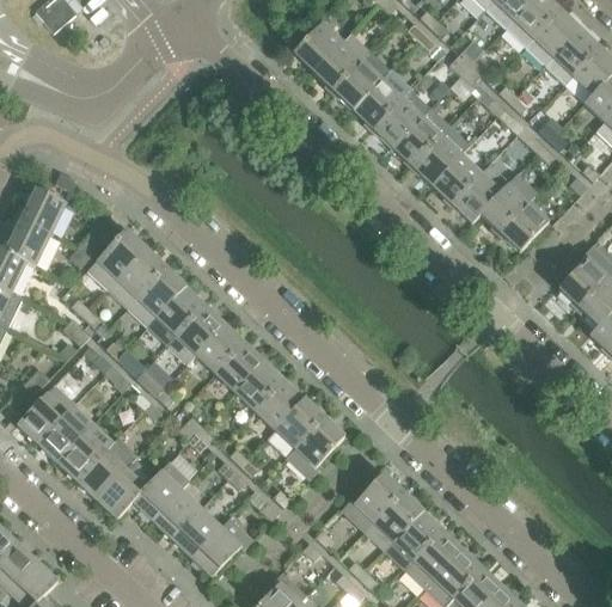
[(53,32),(75,14),(62,0),(47,0),(35,11),(53,32)]
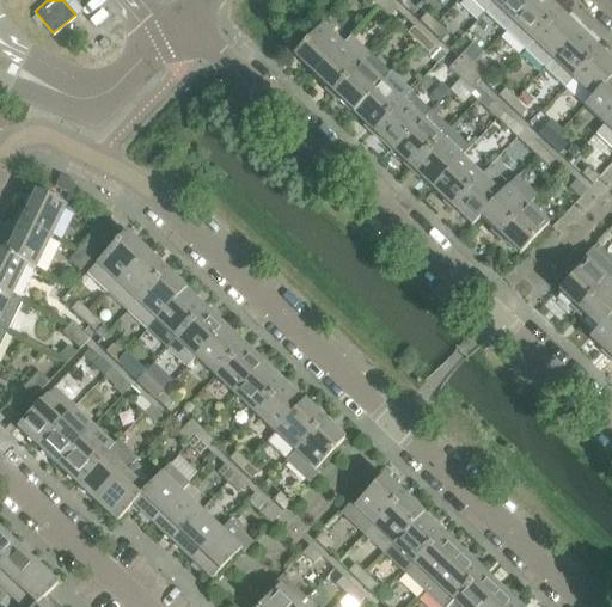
[(396,7),(389,0),(381,0),(378,4),(389,14),(396,7)]
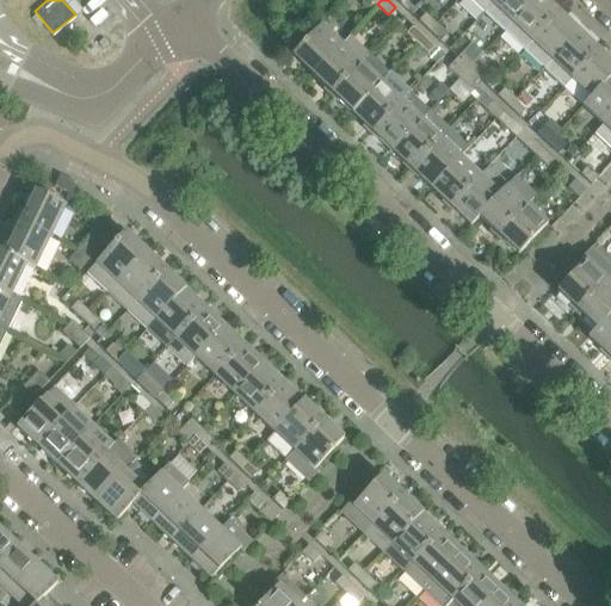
[(504,29),(530,0),(494,0),(493,1),(485,10),(504,29)]
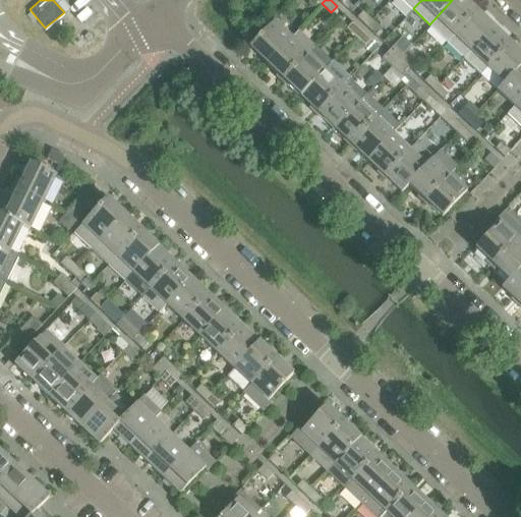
[(452,0),(429,24),(447,41),(476,9),(466,0),(452,0)]
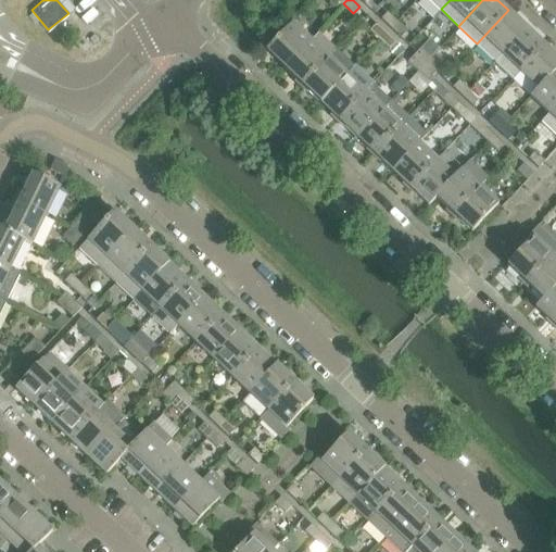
[(380,16),(391,26),(397,20),(387,10),(380,16)]
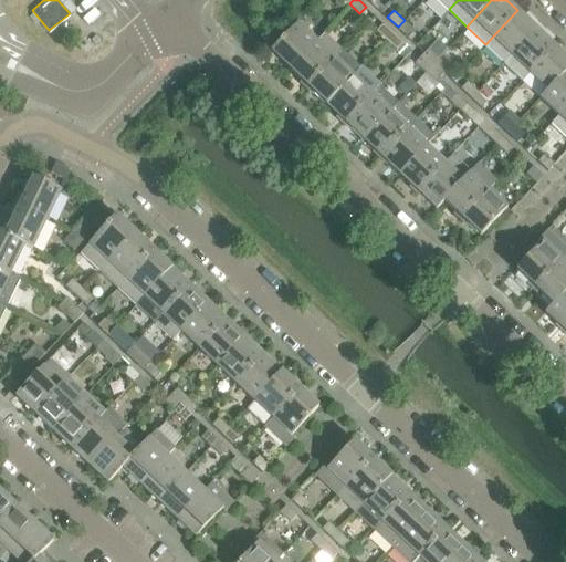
[(485,44),(504,61),(536,27),(517,10),(485,44)]
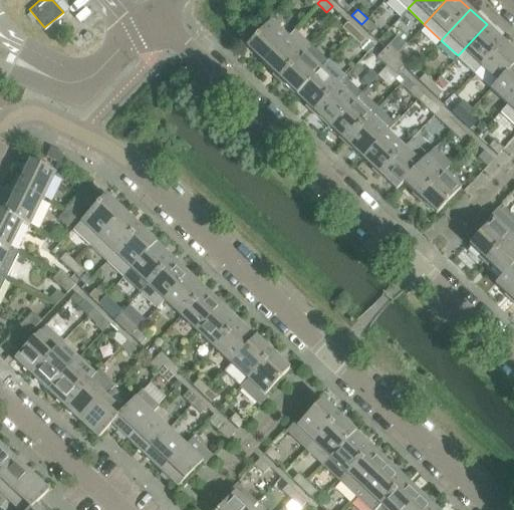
[(361,24),(370,33),(376,26),(367,18),(361,24)]
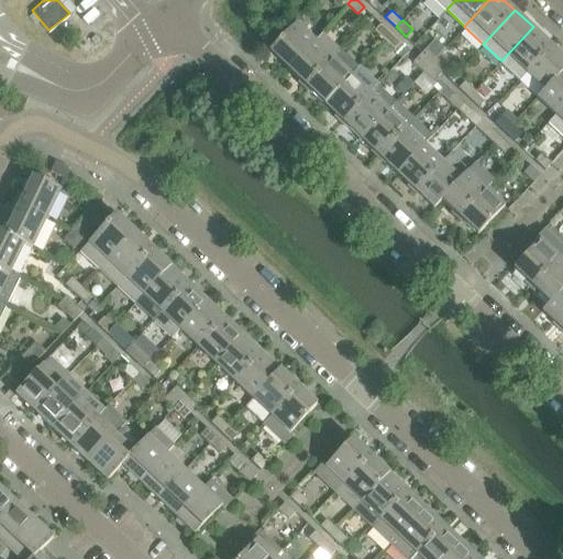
[(288,67),(315,39),(296,21),(269,50),(288,67)]
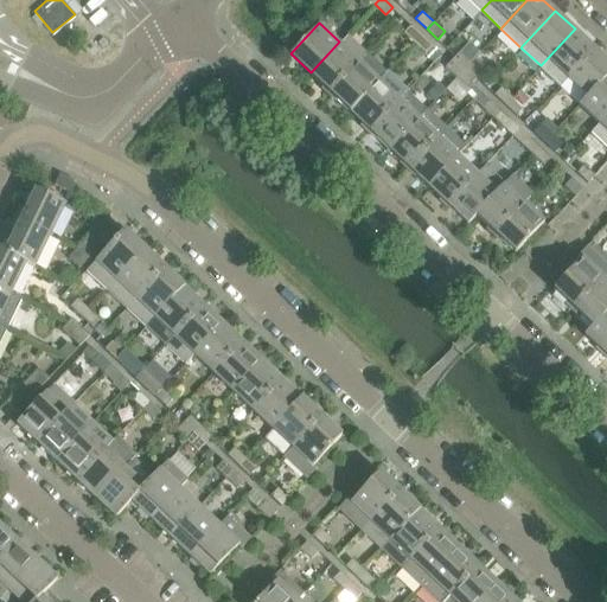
[(403,31),(414,42),(421,33),(410,24),(403,31)]
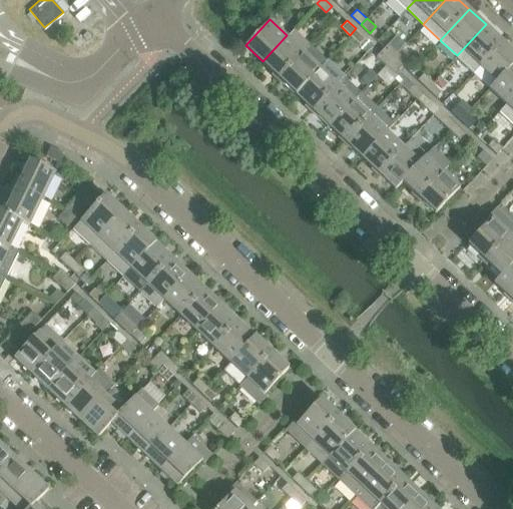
[(473,71),(480,64),(502,40),(486,24),(457,55),(473,71)]
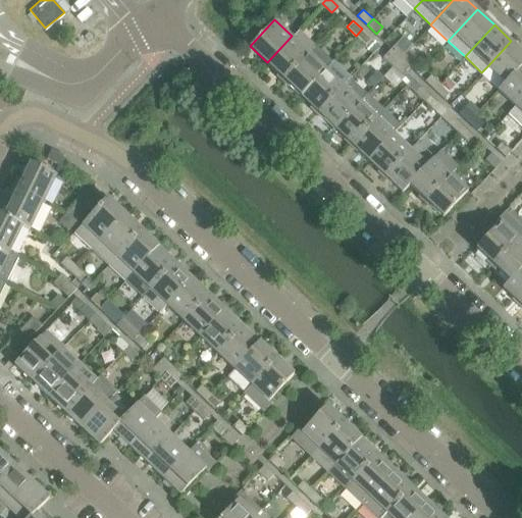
[(292,36),(267,62),(283,79),(308,52),(316,44),(299,29),(292,36)]
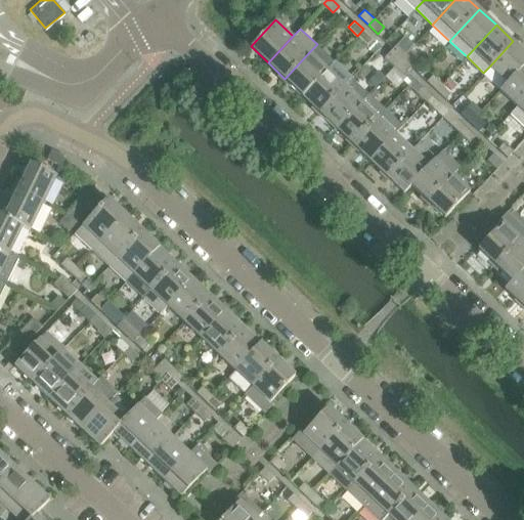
[(366,44),(373,38),(363,29),(357,36),(366,44)]
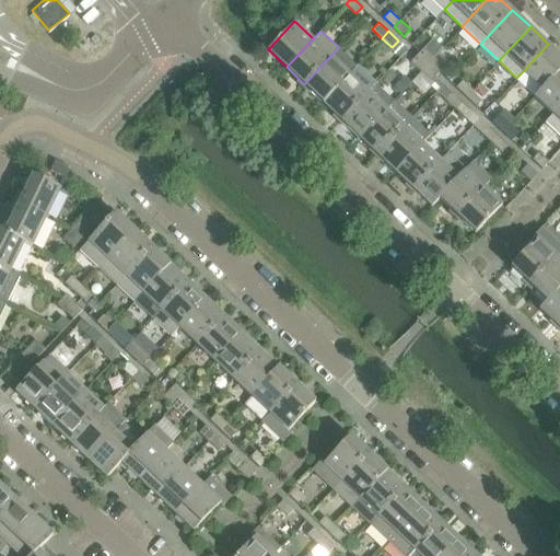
[(534,94),(535,95),(559,69),(559,68),(559,55),(548,44),(524,70),(541,87),(534,94)]
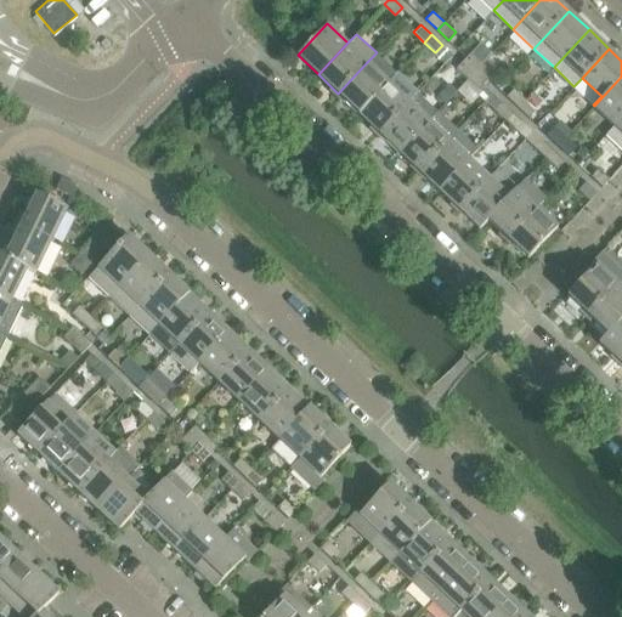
[(470,52),(467,56),(463,60),(475,71),(481,63),(470,52)]
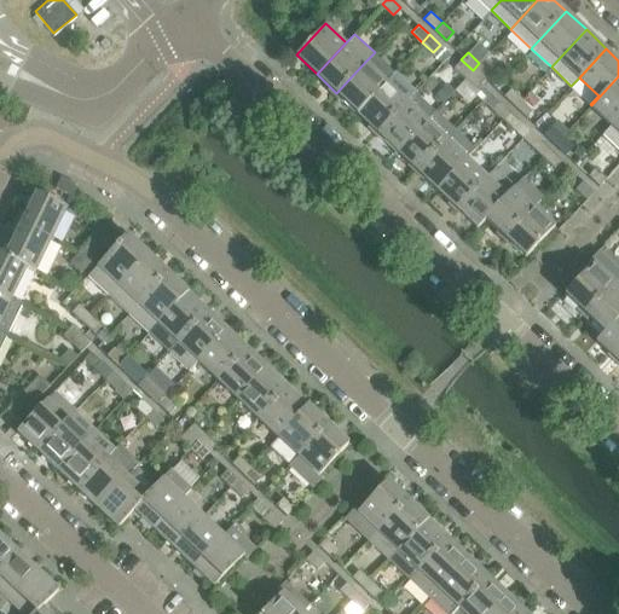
[(453,68),(464,77),(473,70),(461,59),(453,68)]
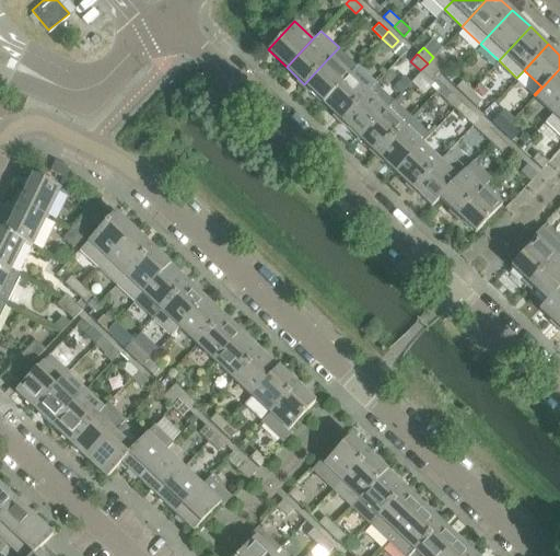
[(349,73),(330,56),(304,84),(323,101),(349,73)]
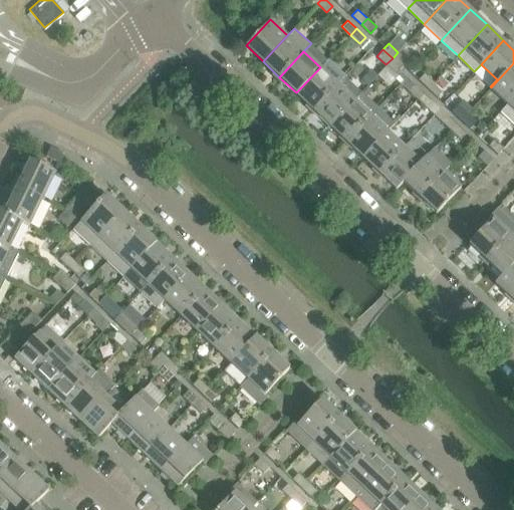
[(407,60),(398,52),(393,58),(402,66),(407,60)]
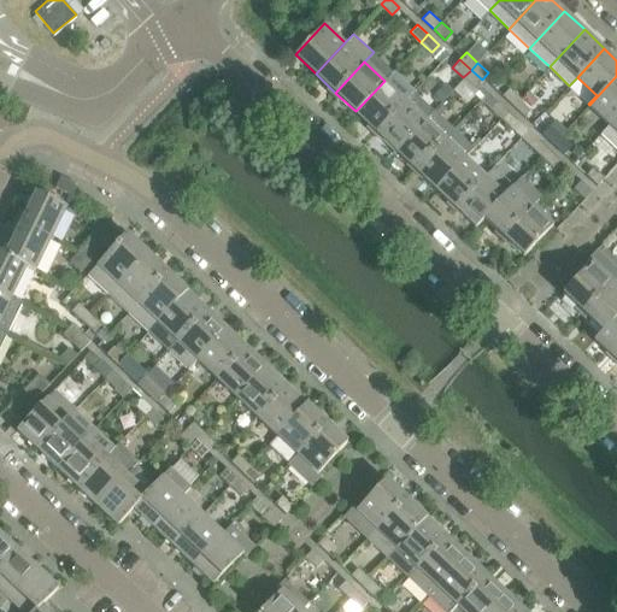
[(475,88),(480,82),(482,80),(471,70),(463,77),(475,88)]
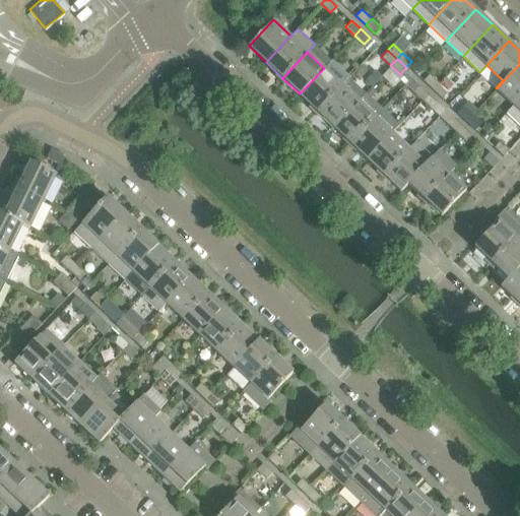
[(324,68),(300,93),(316,110),(348,75),(332,60),(324,68)]
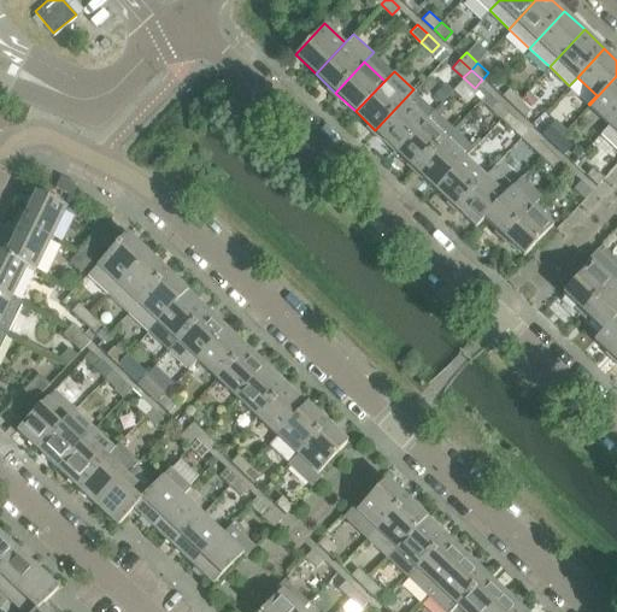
[(589,105),(609,123),(616,115),(616,76),(589,105)]
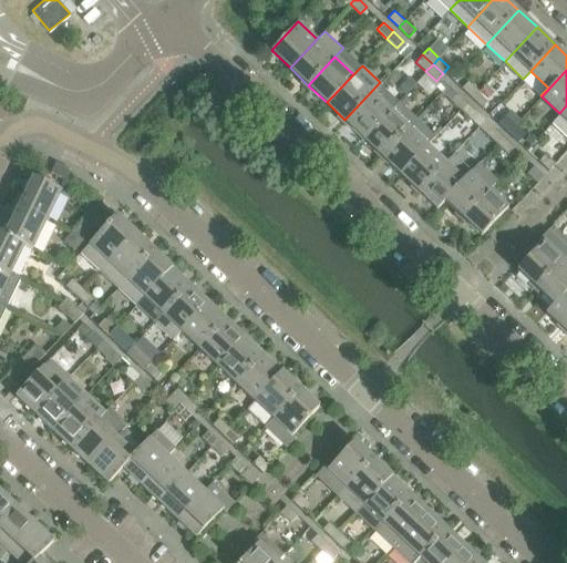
[(468,80),(462,86),(472,96),(478,89),(468,80)]
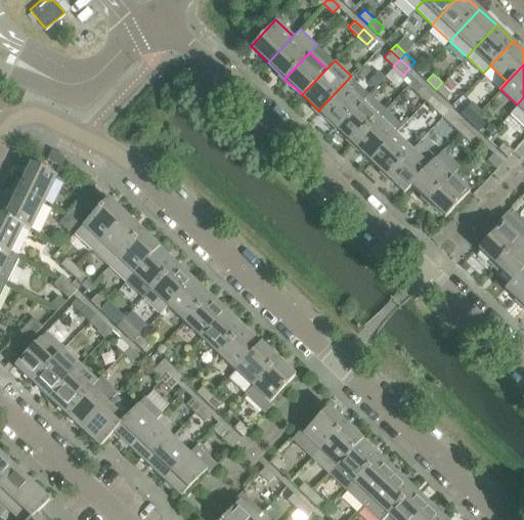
[(336,127),(360,100),(368,92),(351,76),(318,111),(336,127)]
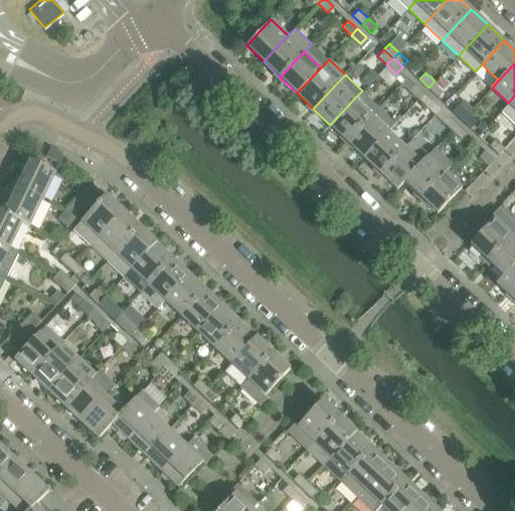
[(428,88),(438,96),(444,90),(435,80),(428,88)]
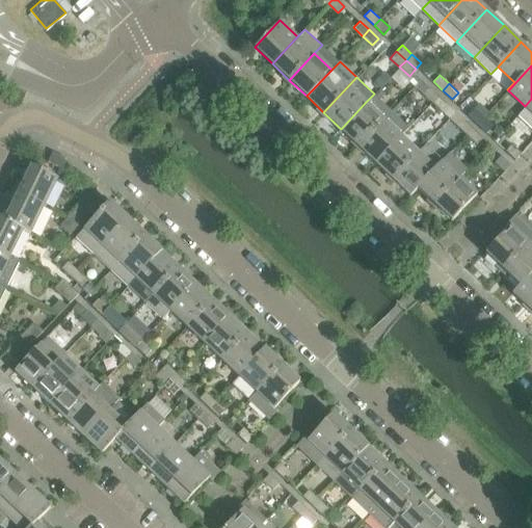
[(422,93),(432,102),(439,95),(428,85),(422,93)]
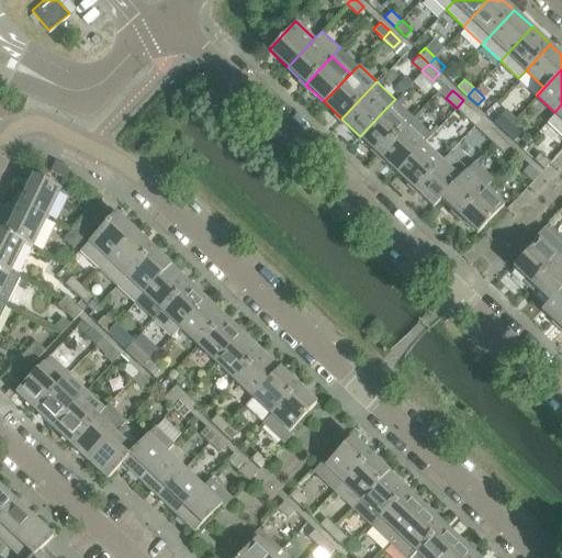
[(386,108),(360,136),(378,153),(413,116),(395,99),(386,108)]
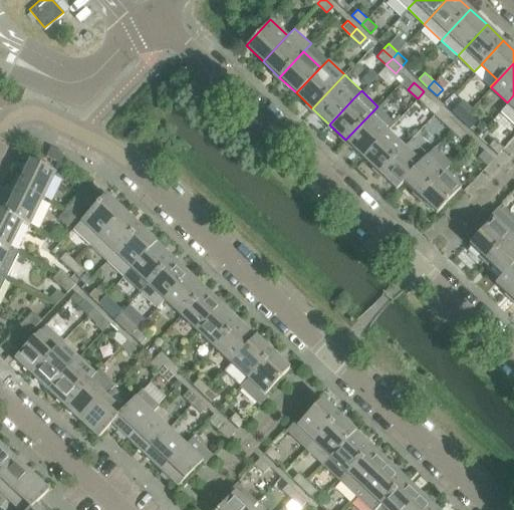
[(427,106),(433,100),(424,91),(418,98),(427,106)]
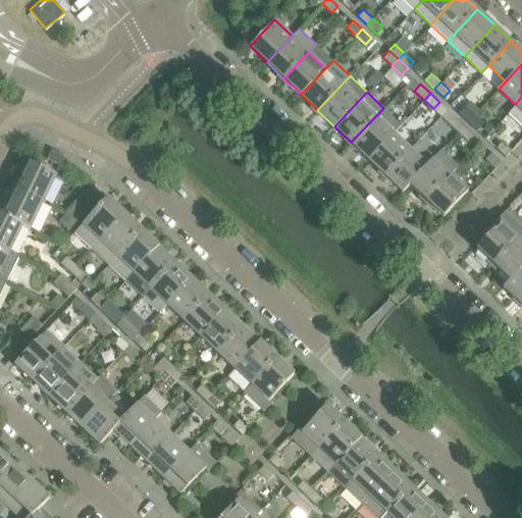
[(521,125),(521,97),(515,104),(508,112),(521,125)]
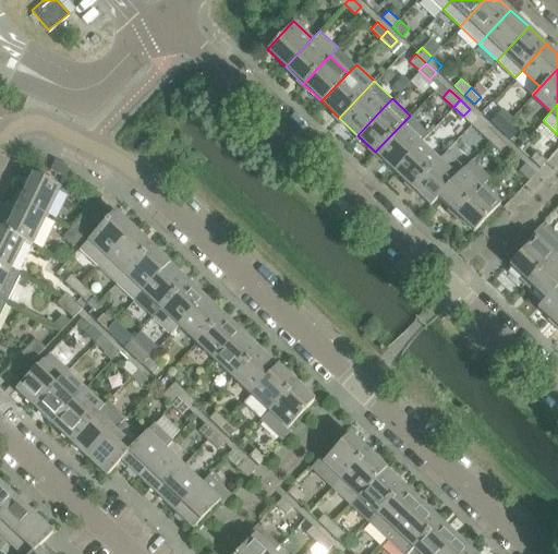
[(490,119),(500,129),(507,122),(513,116),(502,106),(490,119)]
